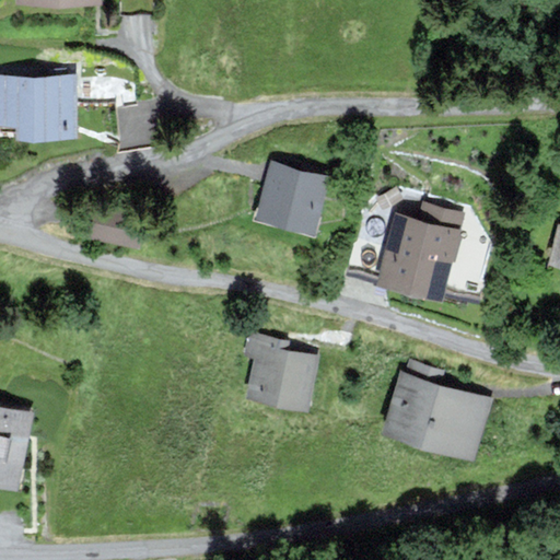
[(74,131),(74,73),(0,72),(0,119),(19,120),(19,130),(74,131)]
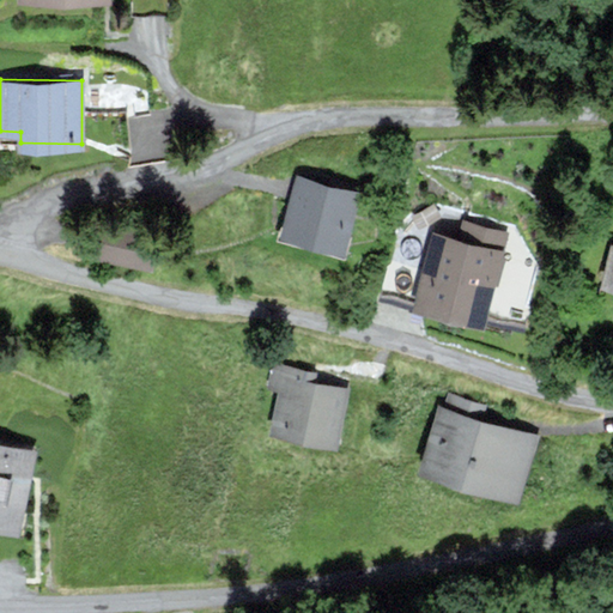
[(128,111),(133,151),(163,147),(159,109),(128,111)]
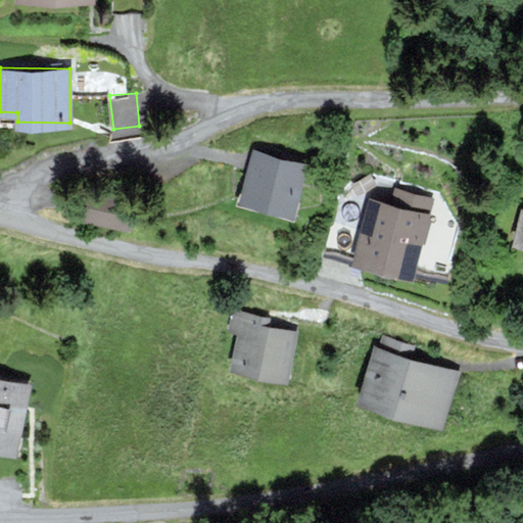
[(305,162),(254,148),(241,197),(291,211),(305,162)]
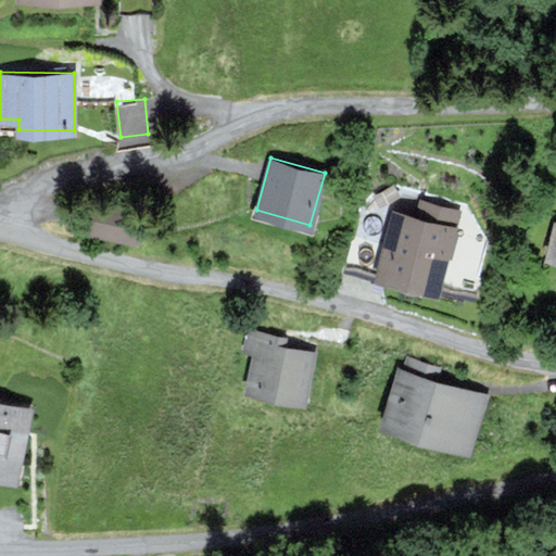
[(422,200),(418,217),(393,211),(377,274),(437,289),(457,210),(422,200)]
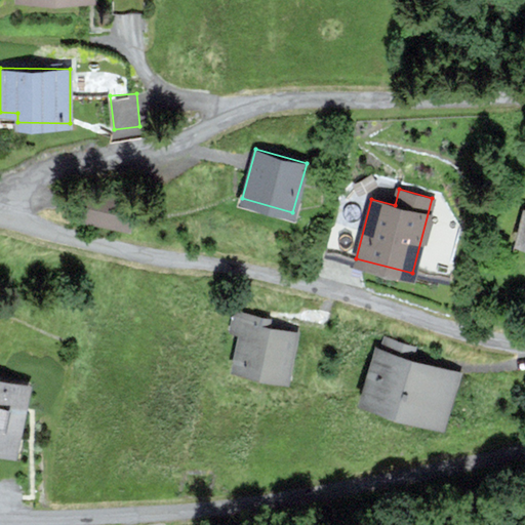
[(524,208),(524,209),(516,242),(524,243),(524,208)]
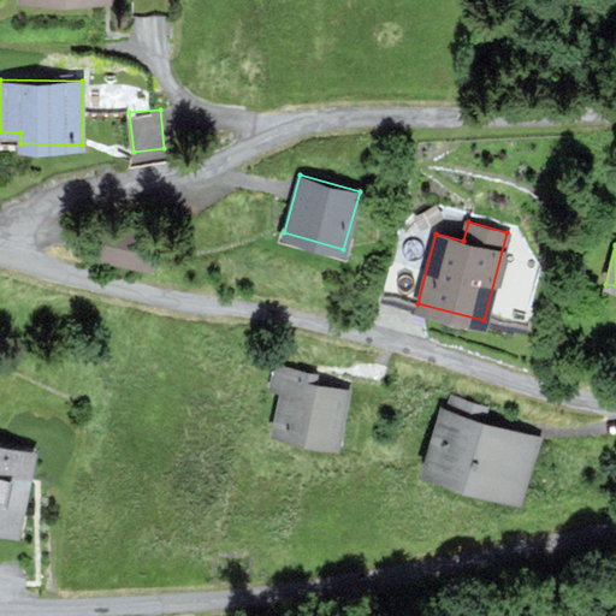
[(317,373),(277,363),(272,385),(283,388),(273,430),(335,443),(347,389),(314,381),(317,373)]
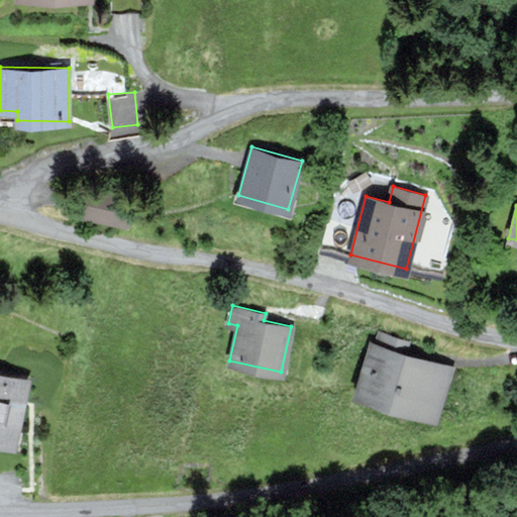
[(450,367),(372,341),(356,391),(435,415),(450,367)]
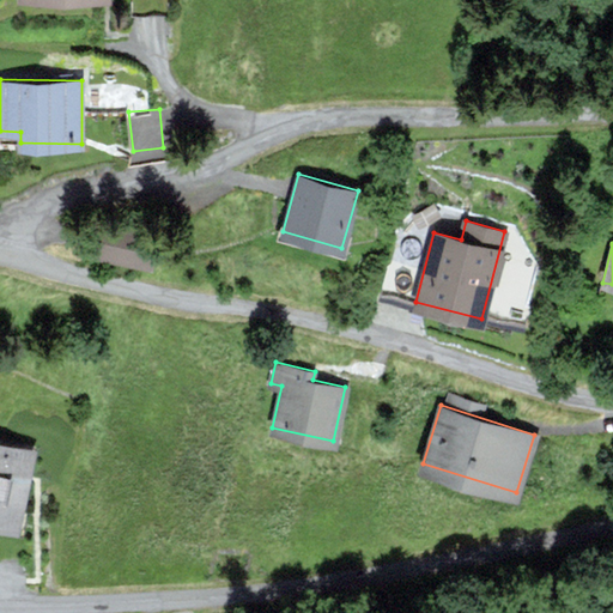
[(30,448),(0,441),(0,521),(13,525),(30,448)]
